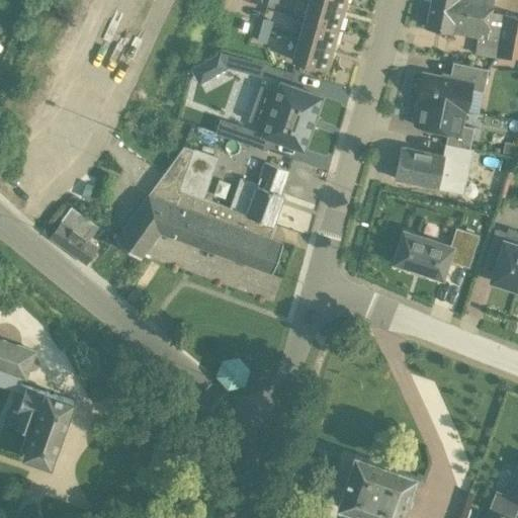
[(311,0),(309,0),(304,19),(338,31),(344,9),(311,0)]
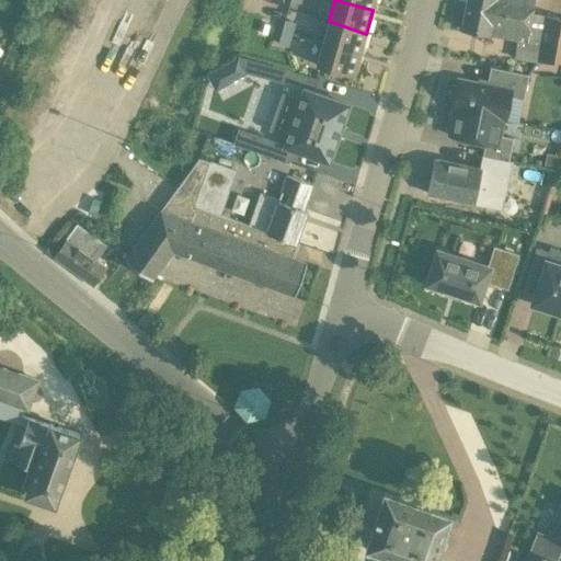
[(336,0),(373,10),(375,0),(336,0)]
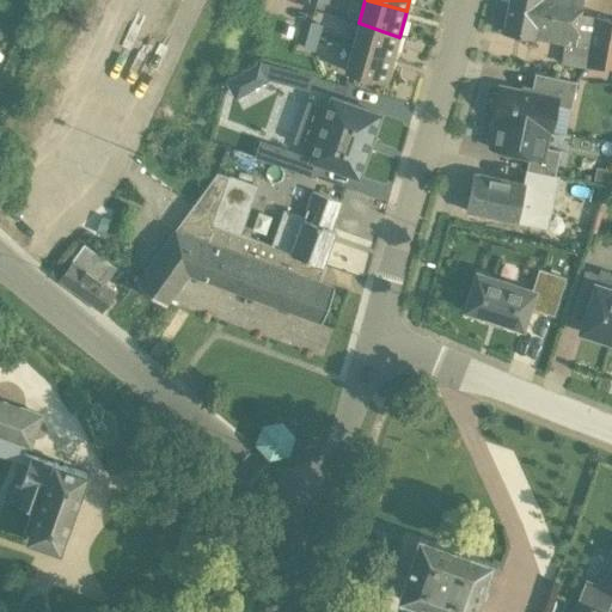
[(533,37),(564,42),(575,44),(581,13),(582,0),(510,0),(508,11),(505,30),(533,35),(533,37)]
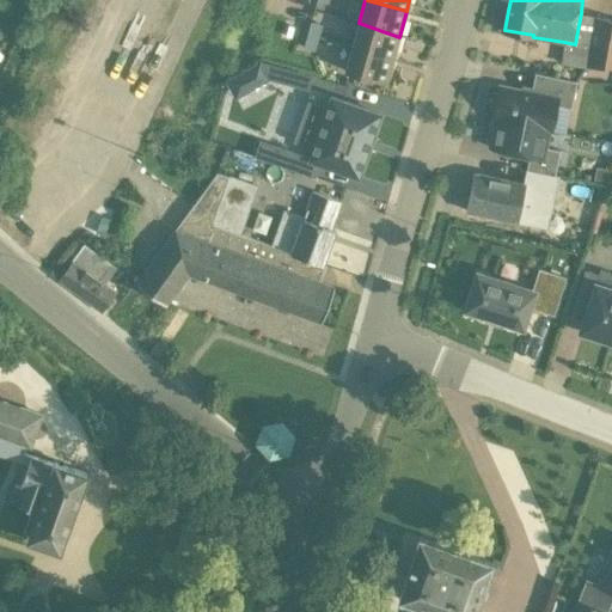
[(586,67),(586,66),(611,66),(611,18),(581,13),(575,44),(564,42),(561,63),(586,67)]
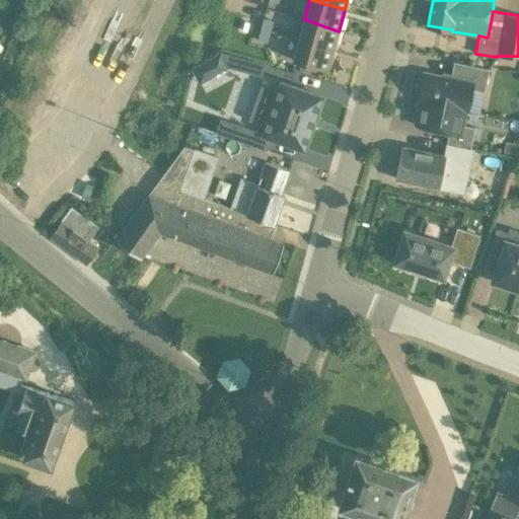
[(264,17),(261,27),(271,30),(274,19),(265,17),(264,17)]
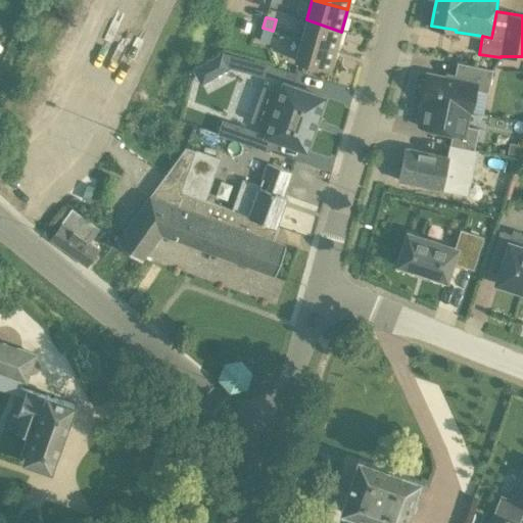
[(306,19),(300,40),(335,52),(341,32),(306,19)]
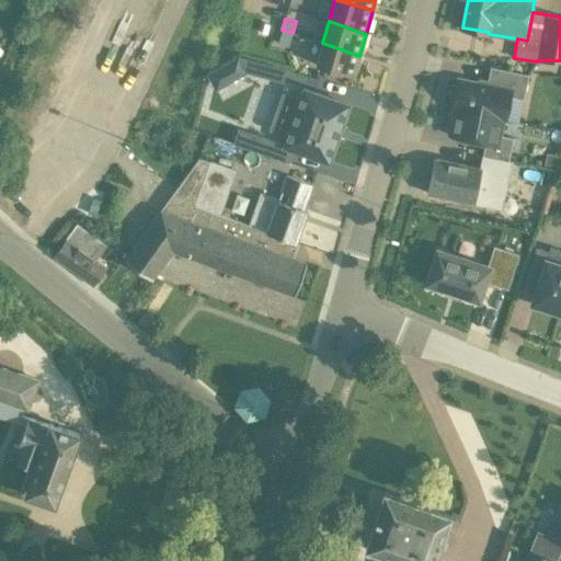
[(282,30),(277,43),(289,47),(293,33),(282,30)]
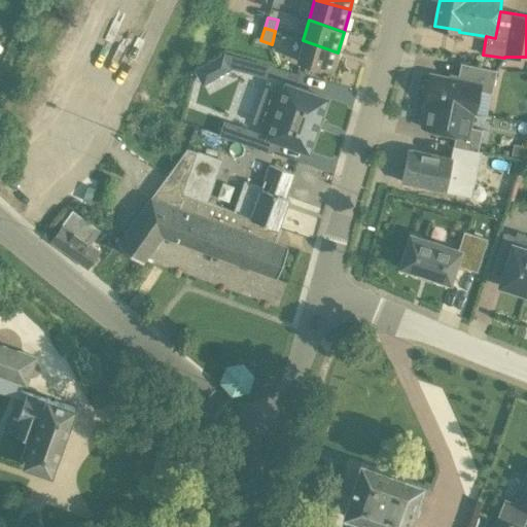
[(303,40),(297,61),(332,71),(338,53),(303,40)]
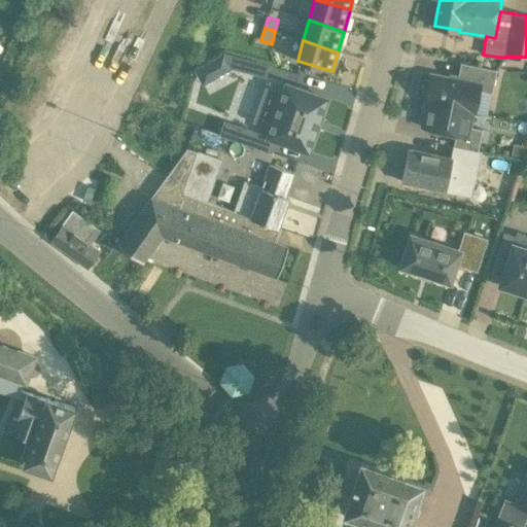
[(420,104),(467,113),(469,97),(483,100),(486,81),(459,76),(457,88),(424,81),(423,86),(421,85),(419,97),(421,98),(420,104)]
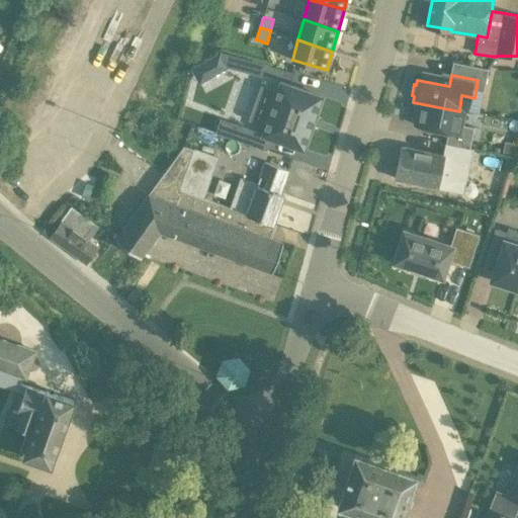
[(319,98),(286,89),(277,122),(268,120),(266,127),(285,134),(287,126),(308,134),(319,98)]
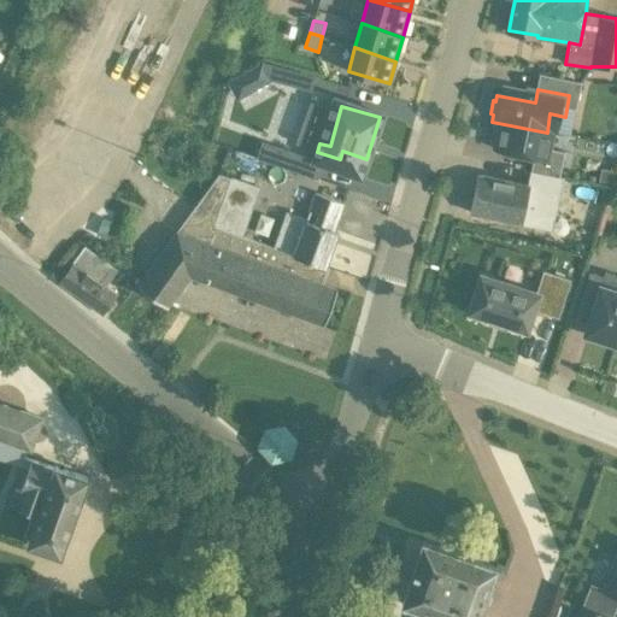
[(533,170),(556,175),(560,153),(542,150),(546,133),(493,122),(492,128),(488,127),(486,139),(491,140),(489,147),(528,154),(526,169),(533,170)]
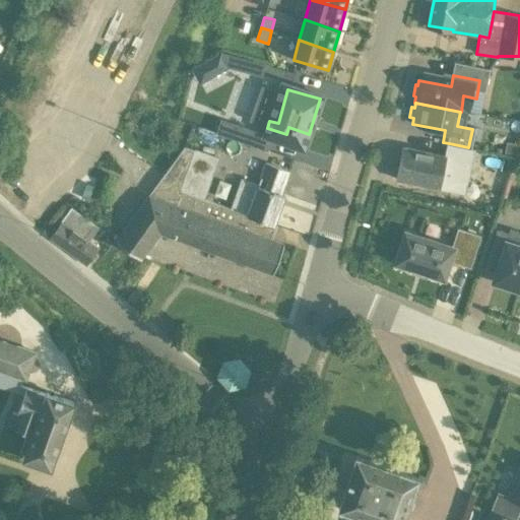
[(403,146),(396,179),(466,193),(475,149),(468,147),(449,143),(446,155),(403,146)]
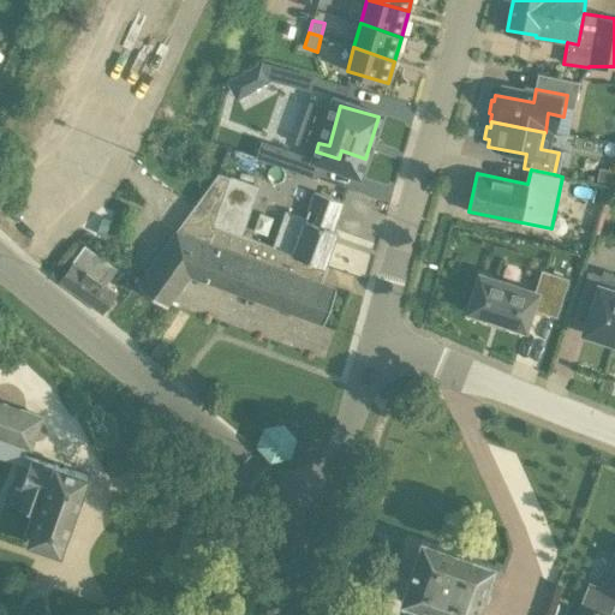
[(328,266),(324,264),(292,254),(214,225),(231,177),(219,172),(204,191),(195,204),(137,284),(167,306),(190,275),(323,323),(336,287),(322,282),(328,266)]
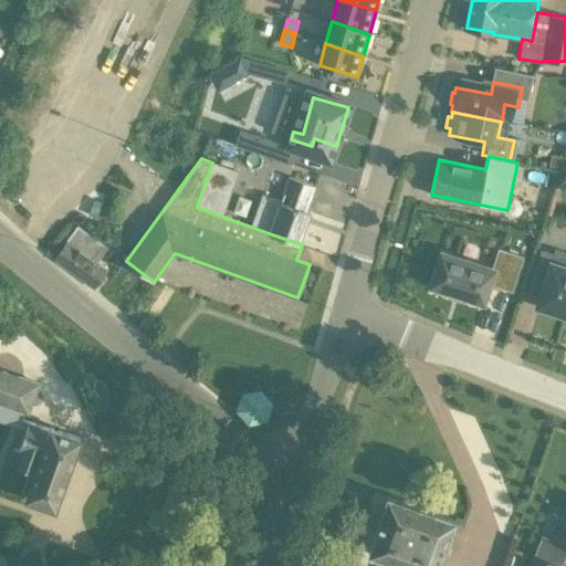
[(197,207),(222,216),(237,171),(212,163),(197,207)]
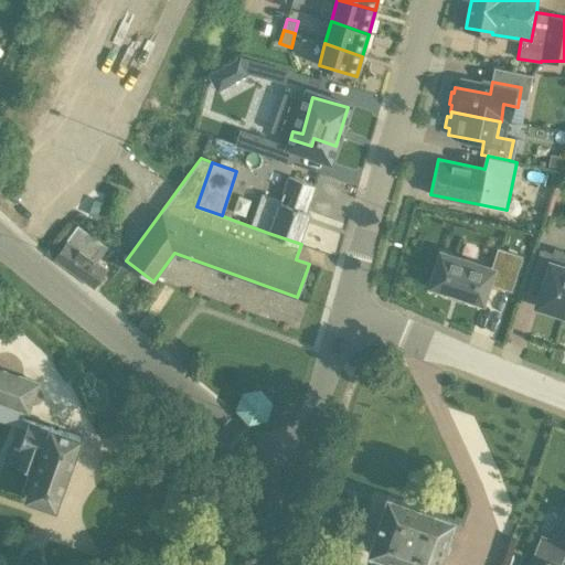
[(315,187),(289,177),(284,192),(280,201),(268,233),(298,243),(309,211),(306,210),(315,187)]
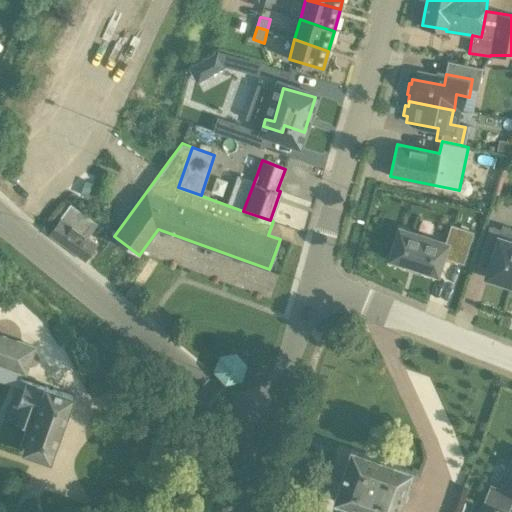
[(80,231),(78,230),(82,226),(79,224),(85,215),(70,204),(49,234),(48,234),(85,261),(97,244),(80,231)]
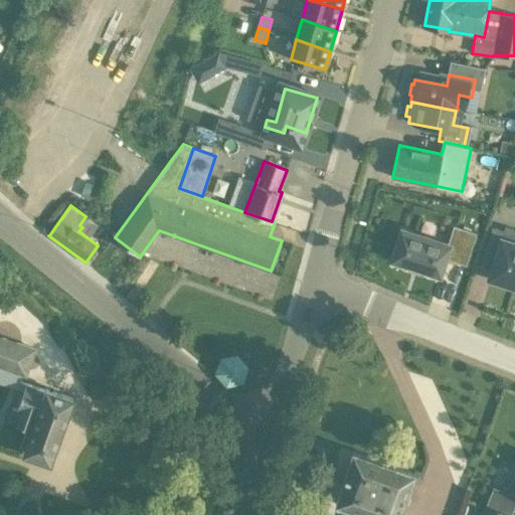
[(394,220),(389,245),(437,254),(442,239),(458,242),(465,224),(447,220),(446,228),(394,220)]
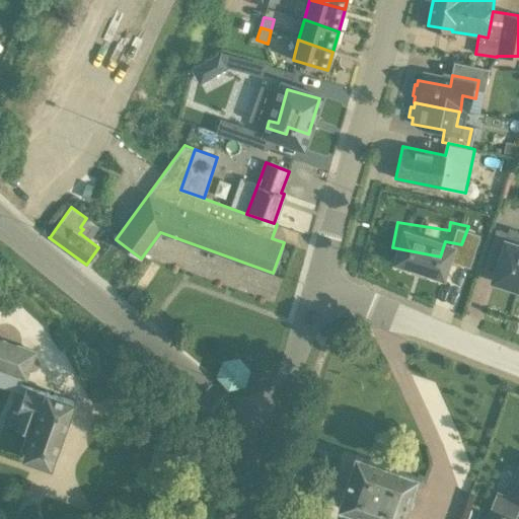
[(497,228),(490,251),(501,255),(493,280),(518,289),(518,287),(518,231),(509,228),(508,232),(497,228)]
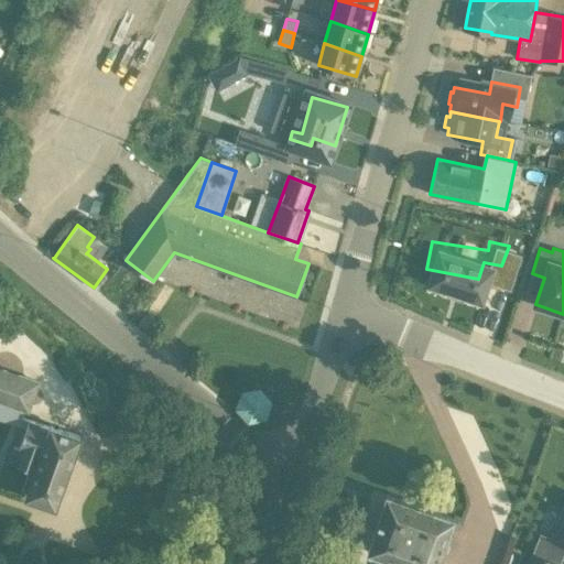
[(38,386),(0,372),(0,408),(26,418),(38,386)]
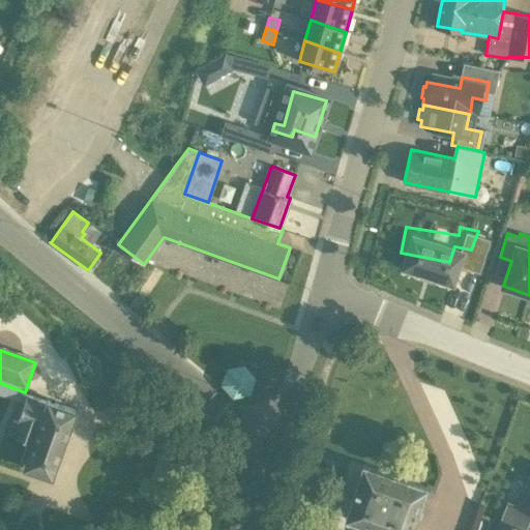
[(238,359),(215,381),(233,399),(255,378),(238,359)]
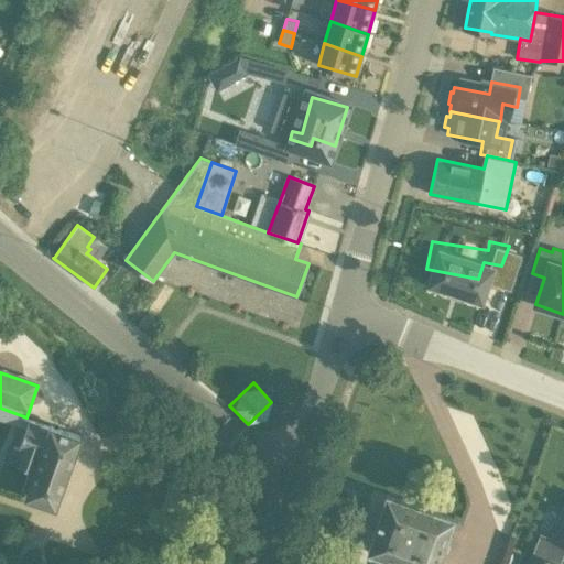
[(18,444),(20,445),(19,448),(12,446),(8,461),(34,470),(25,496),(55,507),(80,435),(50,425),(40,422),(30,419),(25,431),(23,431),(18,444)]
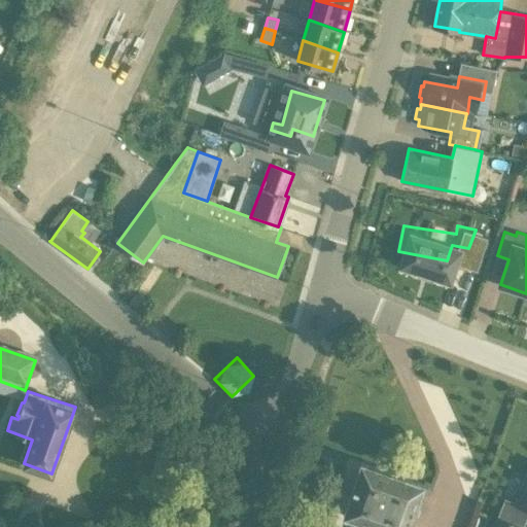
[(350,494),(344,512),(343,516),(346,517),(346,516),(376,526),(409,526),(424,484),(363,463),(363,462),(361,462),(360,465),(354,483),(350,494)]
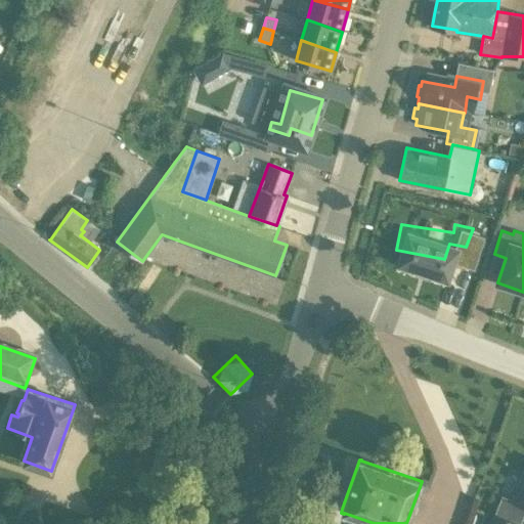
[(523,470),(513,498),(501,494),(490,523),(519,523),(523,513),(523,470)]
